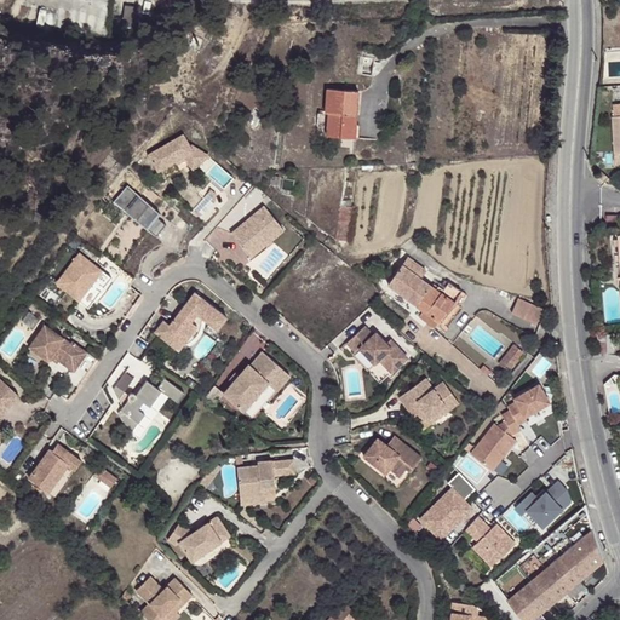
[(327,137),(356,137),(357,91),(326,89),(326,114),(328,114),(327,137)]
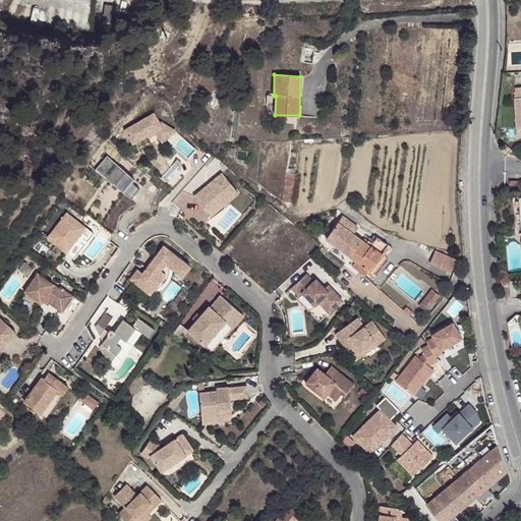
[(155,114),(125,130),(133,143),(149,135),(155,131),(157,134),(163,142),(172,134),(173,130),(161,122),(160,123),(155,114)]
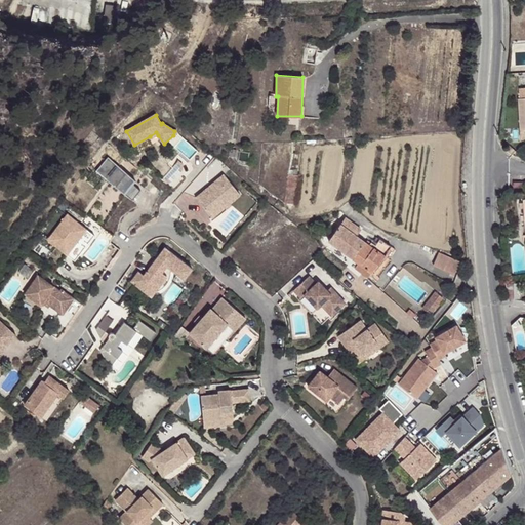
[(189,160),(174,149),(174,148),(172,151),(187,164),(197,153),(197,152),(196,152),(189,160)]
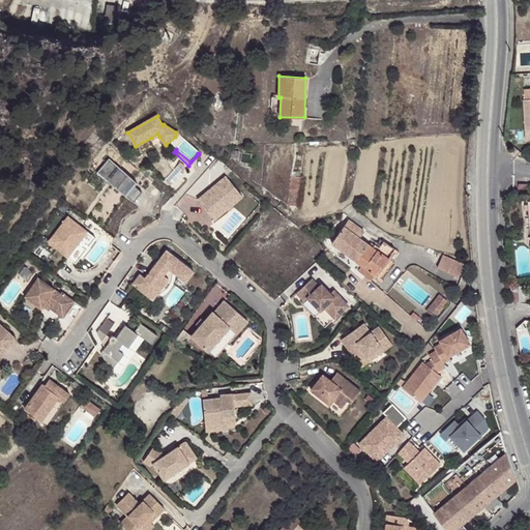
[(125,198),(134,204),(141,194),(134,187),(137,184),(109,159),(96,175),(107,182),(125,198)]
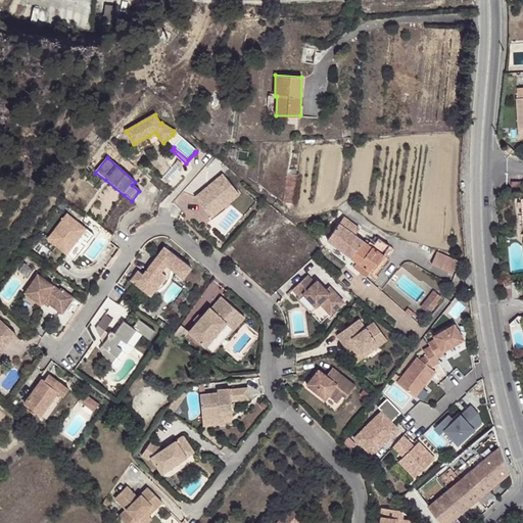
[(146,169),(160,180),(178,161),(174,158),(165,168),(154,158),(146,169)]
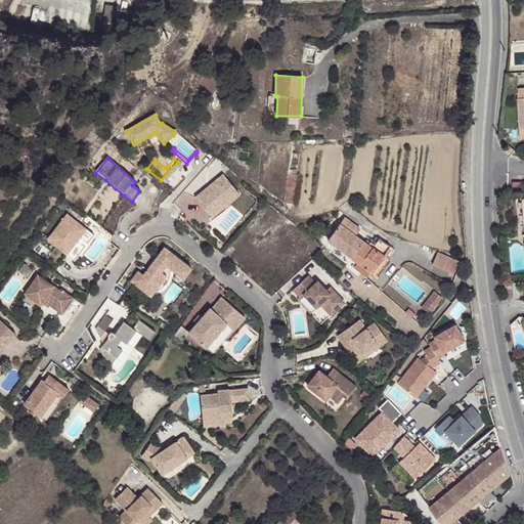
[(161,180),(165,185),(171,183),(181,172),(182,166),(178,162),(161,180)]
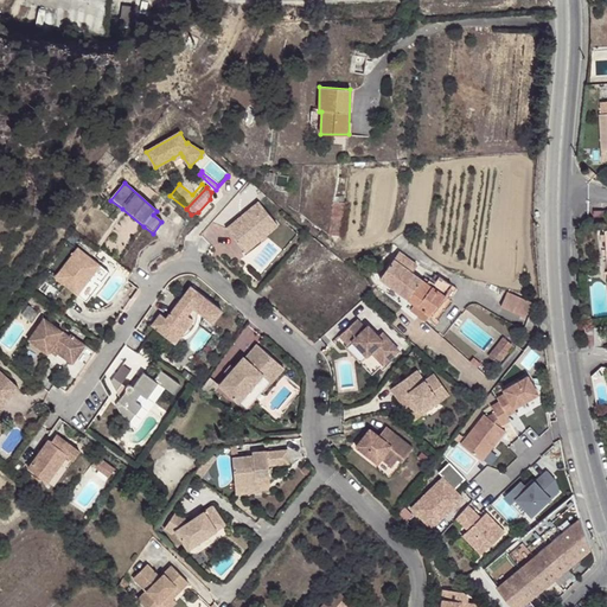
[(334,202),(330,234),(343,235),(346,203),(334,202)]
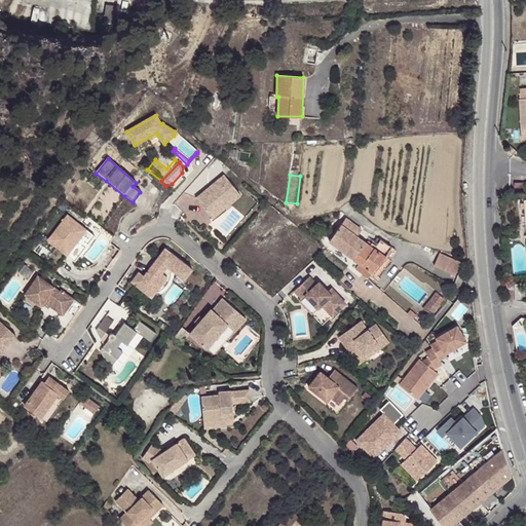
[(240,196),(224,177),(195,199),(209,216),(222,205),(225,209),(240,196)]
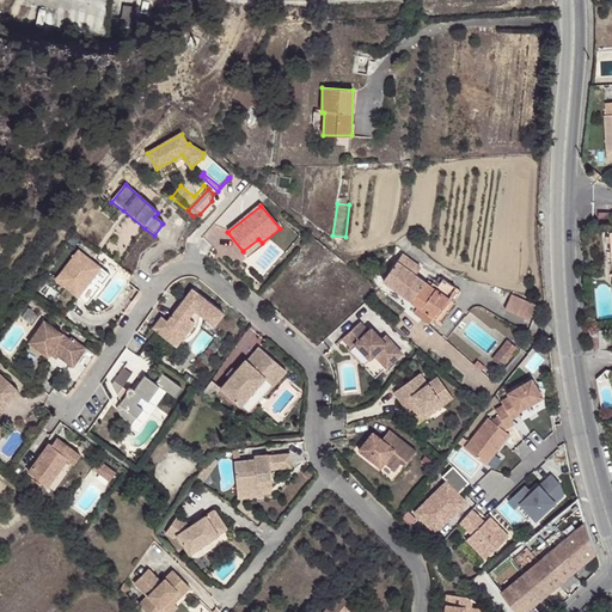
[(587,230),(591,236),(599,228),(594,224),(587,230)]
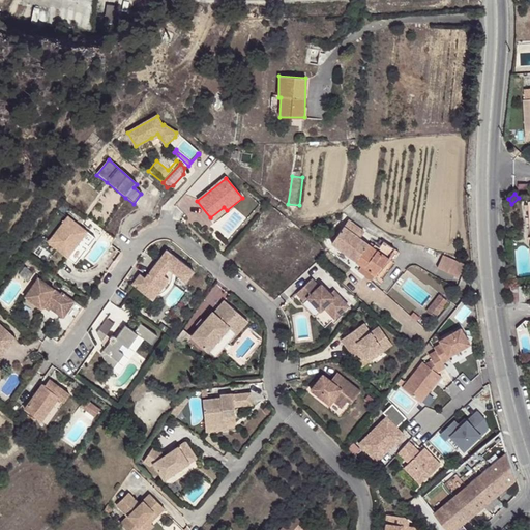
[(224,207),(210,217),(213,222),(211,223),(214,225),(229,213),(227,210),(224,207)]
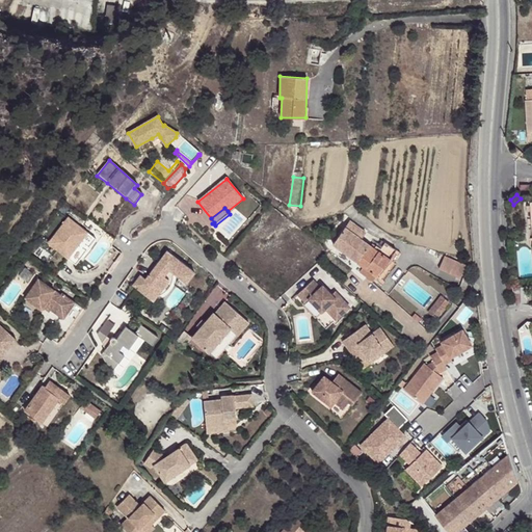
[(86,234),(67,218),(47,244),(67,260),(86,234)]
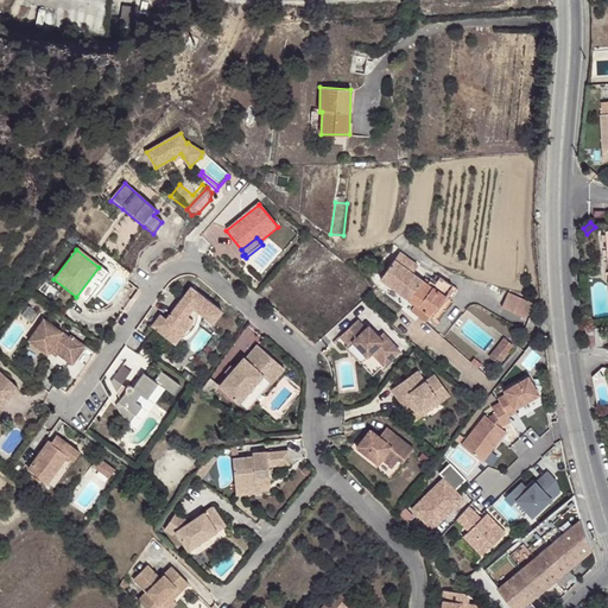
[(420,265),(401,252),(382,278),(412,301),(424,280),(415,273),(420,265)]
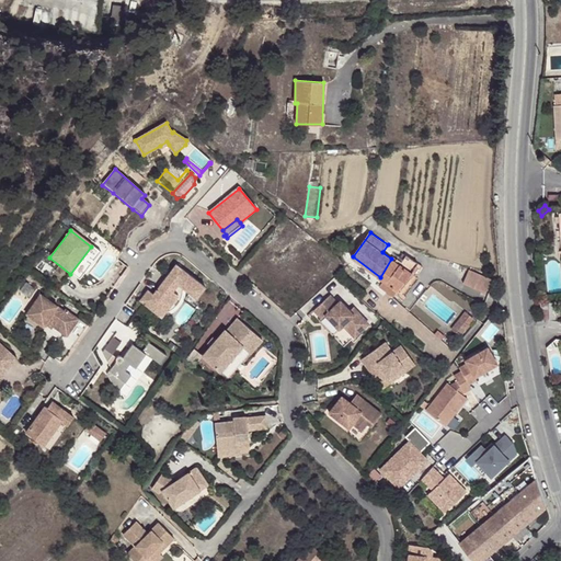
[(91,247),(70,274),(79,281),(100,252),(91,247)]
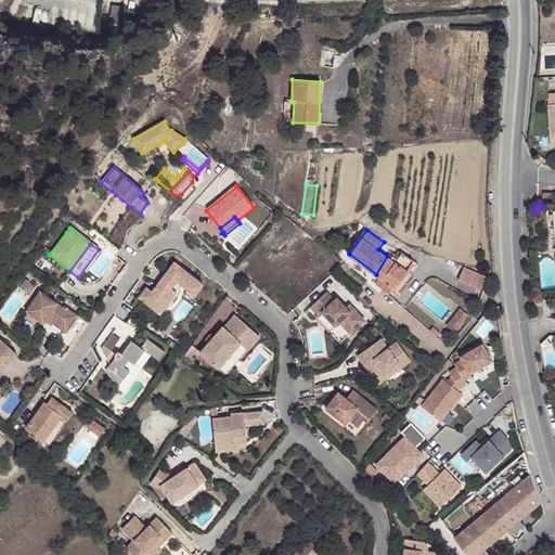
[(397,261),(387,256),(376,274),(381,276),(376,283),(391,293),(414,260),(403,253),(397,261)]
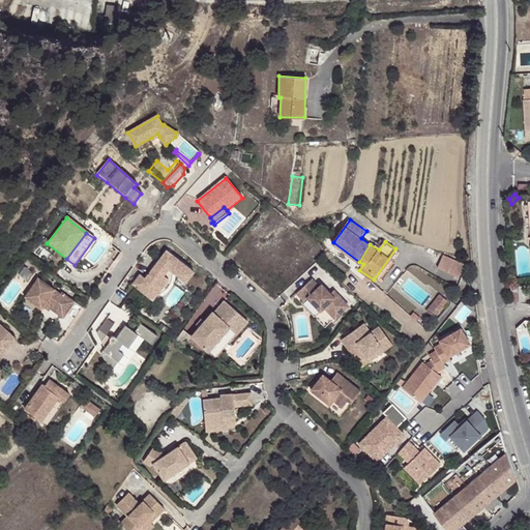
[(138,274),(130,285),(142,294),(149,284),(158,291),(167,281),(160,275),(166,268),(172,273),(184,283),(193,271),(165,251),(154,264),(156,265),(155,267),(153,266),(143,278),(138,274)]
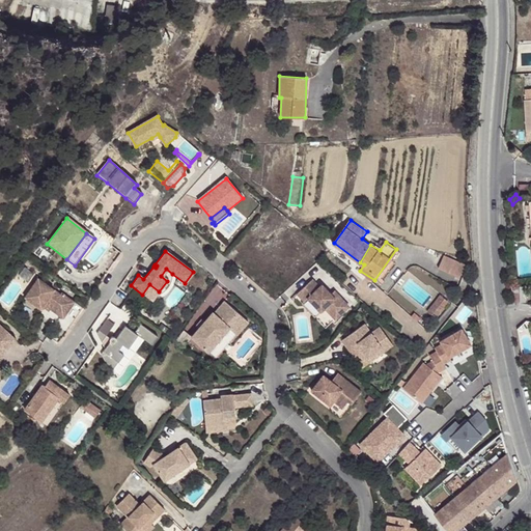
[(441,268),(460,277),(465,267),(446,258),(441,268)]
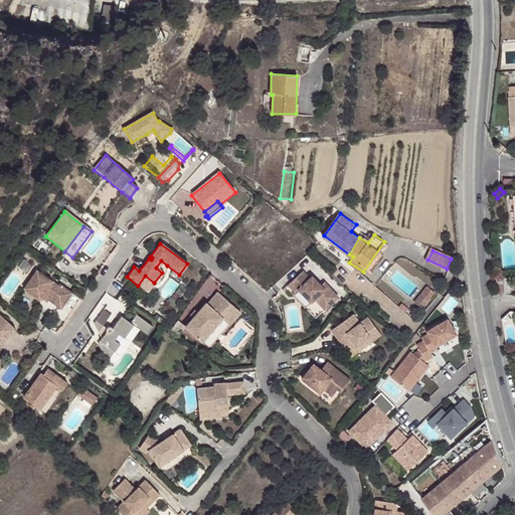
[(69,316),(80,300),(59,285),(58,287),(36,272),(23,290),(39,301),(40,299),(42,297),(48,301),(69,316)]
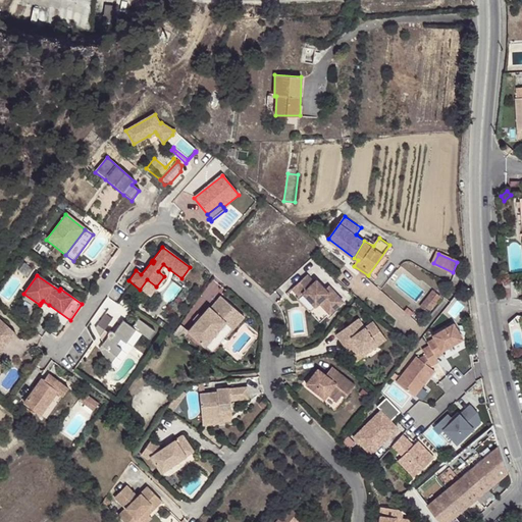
[(314,282),(307,275),(292,290),(299,298),(302,295),(315,307),(319,304),(329,314),(343,302),(332,291),(328,294),(325,290),(316,280),(314,282)]
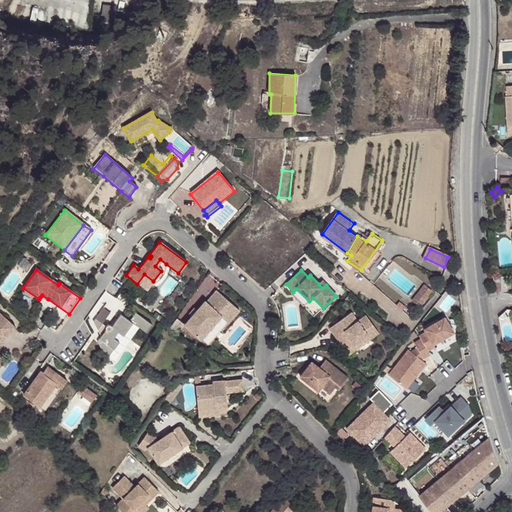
[(509,272),(503,273),(504,289),(511,288),(509,272)]
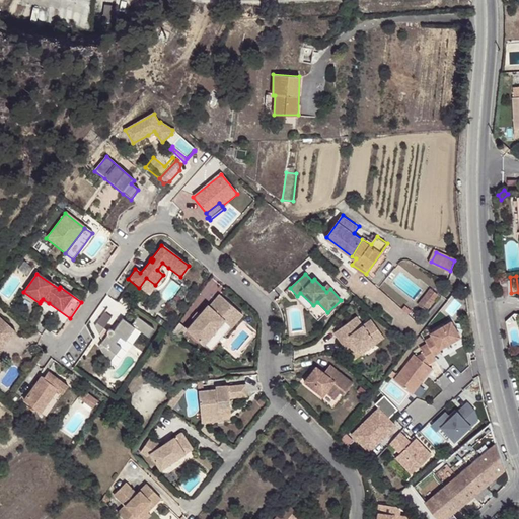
[(146,278),(139,288),(148,294),(155,285),(146,278)]
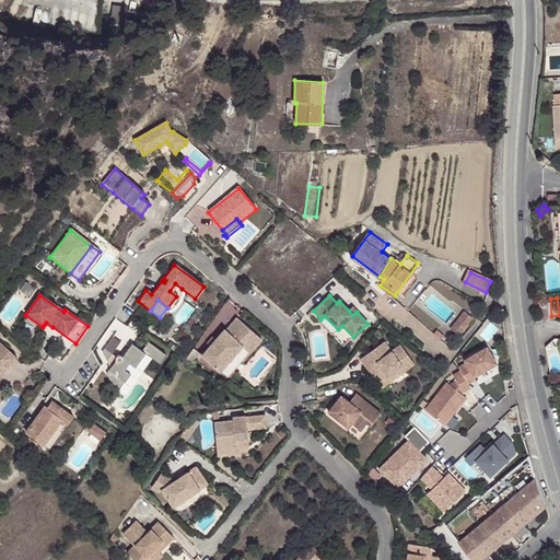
[(475,318),(467,312),(453,329),(461,336),(475,318)]
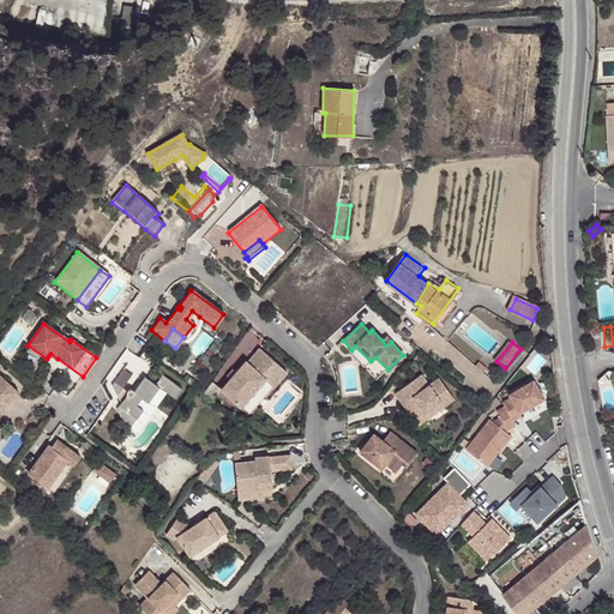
[(351,350),(349,353),(363,368),(366,365),(371,361),(355,347),(351,350)]
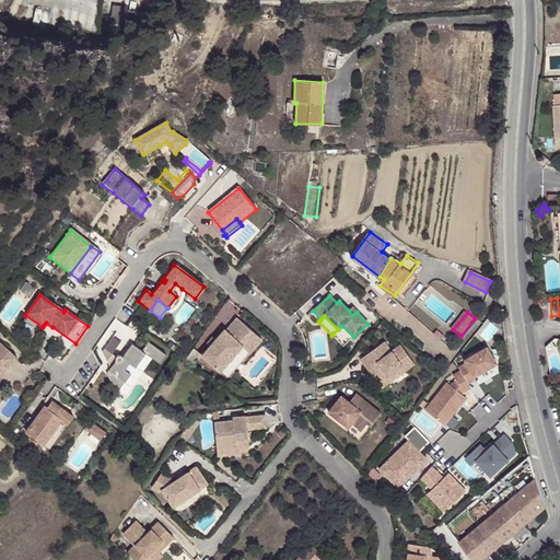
[(238,343),(251,330),(237,319),(225,333),(224,331),(202,358),(220,373),(242,347),(238,343)]
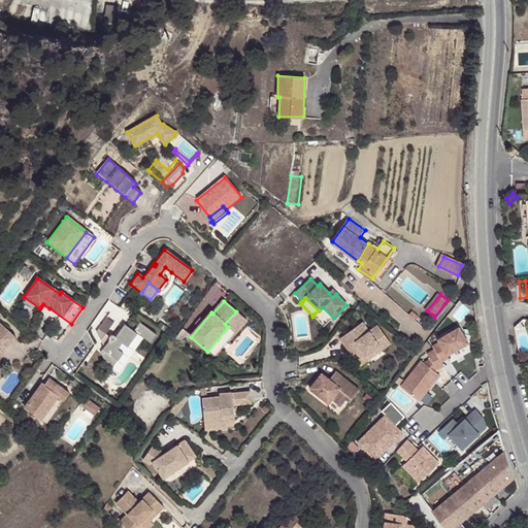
[(228,327),(236,333),(246,321),(236,311),(225,324),(228,327)]
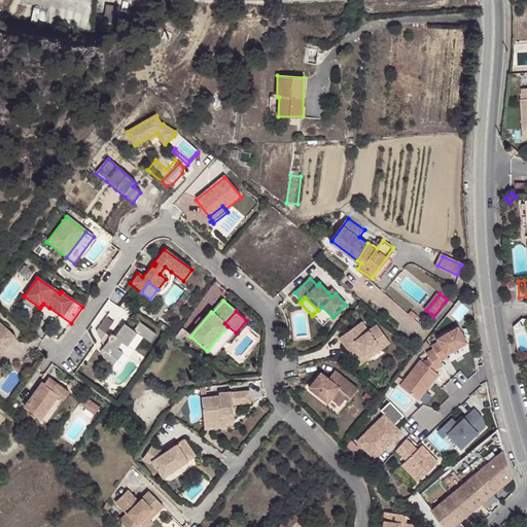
[(418,315),(413,311),(409,314),(415,319),(418,315)]
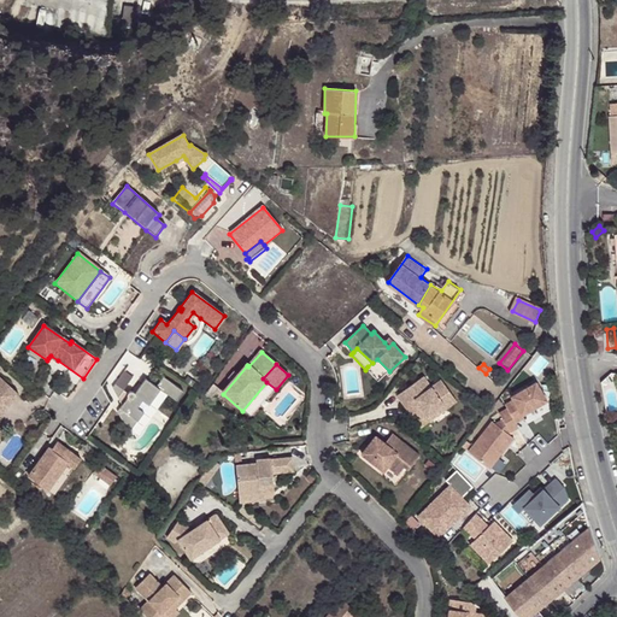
[(134,430),(140,421),(146,412),(139,407),(144,400),(151,406),(160,392),(169,397),(174,400),(180,391),(164,380),(157,388),(156,387),(157,386),(152,382),(151,383),(146,381),(136,395),(134,394),(133,394),(133,395),(131,395),(131,397),(130,397),(130,398),(130,399),(127,404),(125,393),(135,380),(127,374),(113,392),(123,407),(121,412),(129,427),(134,430)]
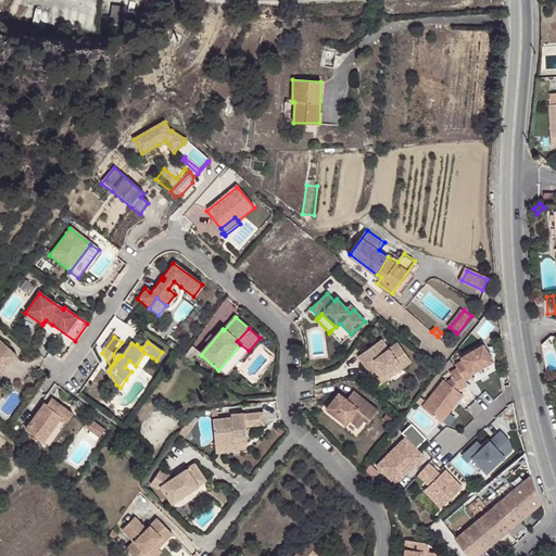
[(357,357),(365,367),(367,365),(370,369),(368,371),(374,379),(383,373),(386,376),(392,371),(394,375),(412,362),(397,343),(389,350),(381,340),(357,357)]
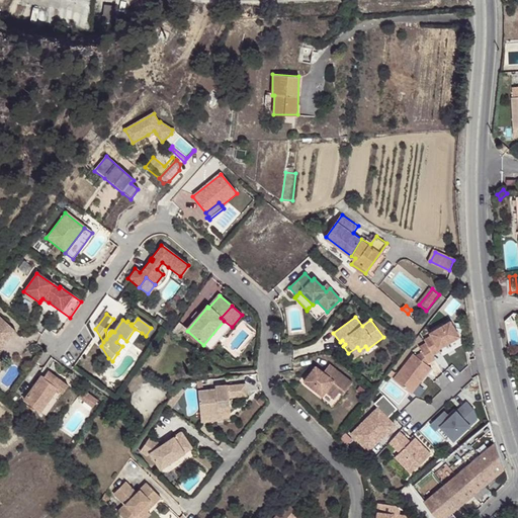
[(0,336),(8,327),(0,319),(0,336)]
